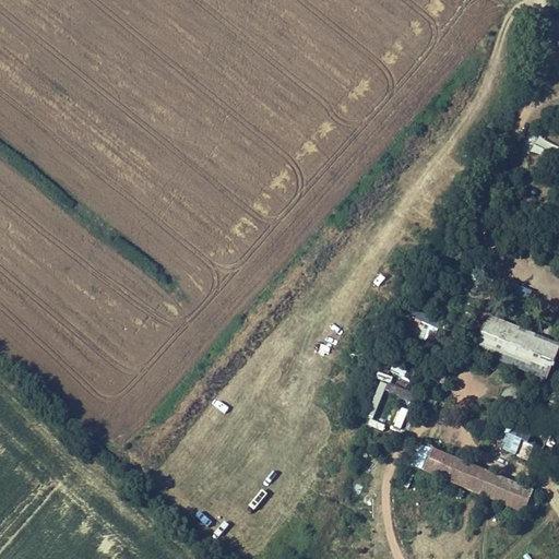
[(530,154),(537,137),(527,132),(520,150),(530,154)]
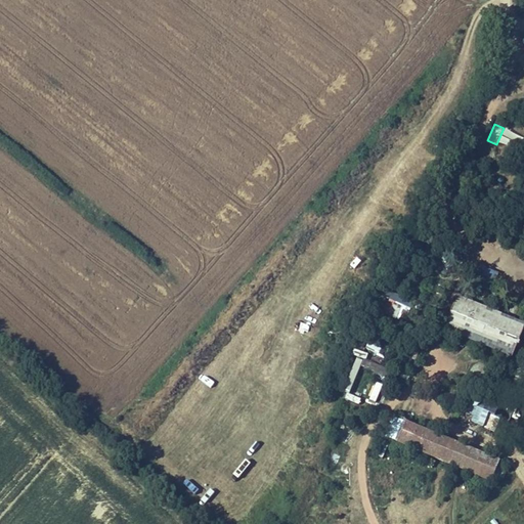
[(523,153),(518,155),(515,164),(521,170),(523,169),(523,153)]
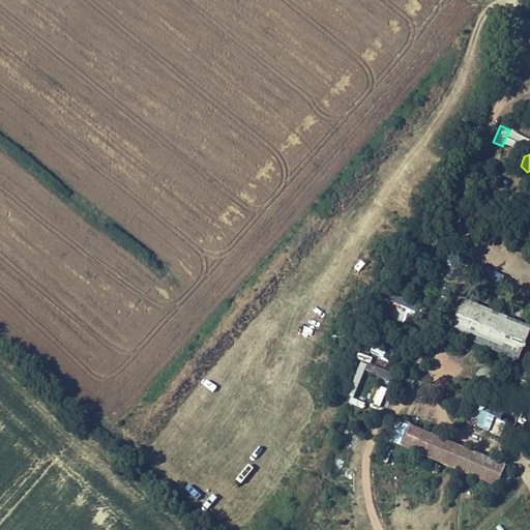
[(481,274),(499,284),(503,274),(486,266),(481,274)]
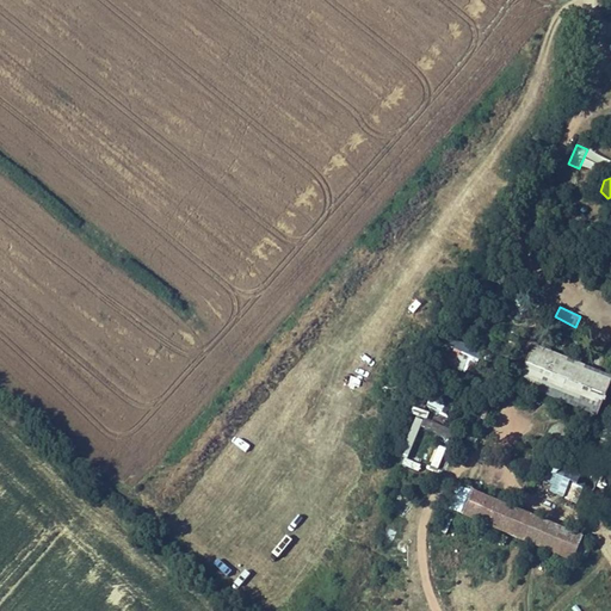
[(466,374),(476,350),(451,339),(440,363),(466,374)]
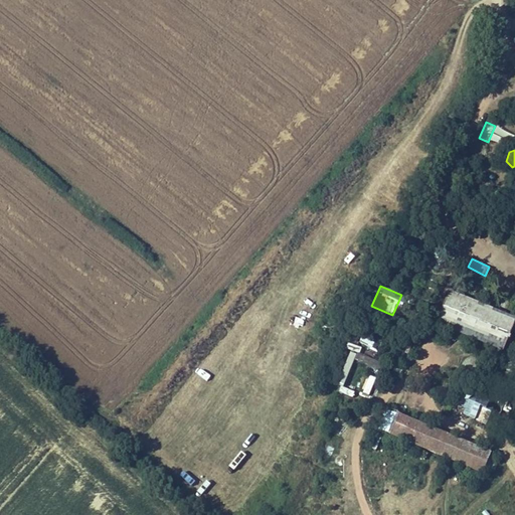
[(514,315),(453,289),(440,321),(505,350),(514,325),(514,315)]
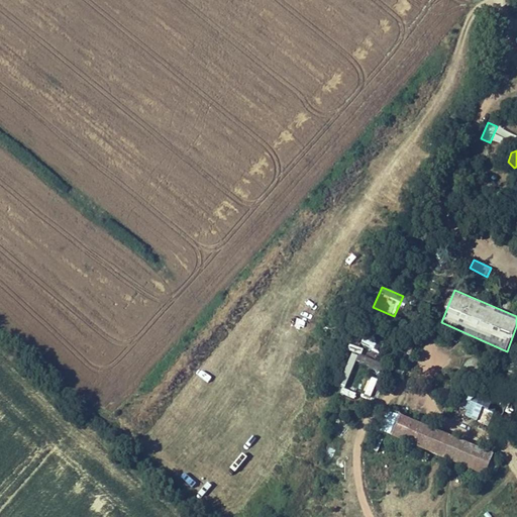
[(421,333),(417,342),(423,345),(427,335),(426,335),(421,333)]
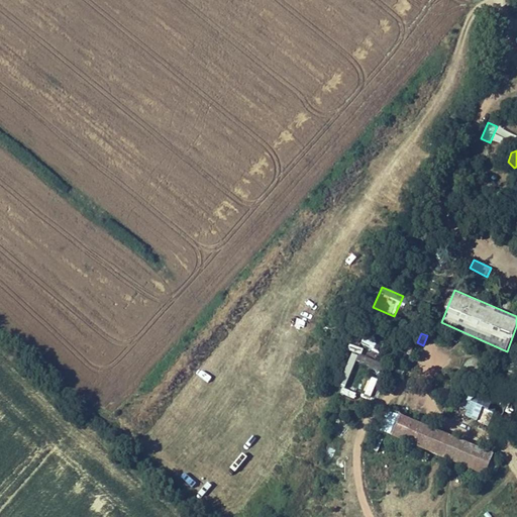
[(363,337),(359,342),(372,348),(375,343),(363,337)]
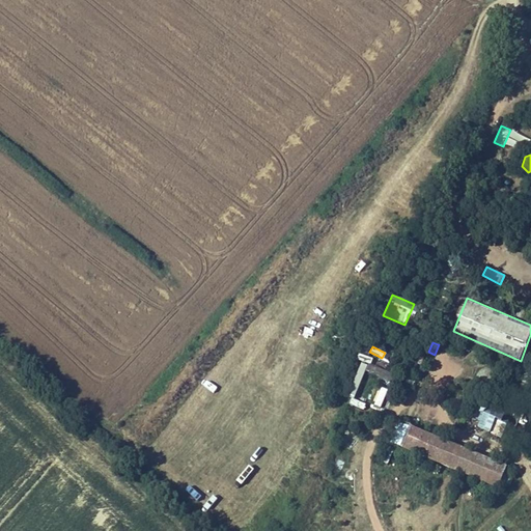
[(355,371),(360,375),(367,366),(362,363),(355,371)]
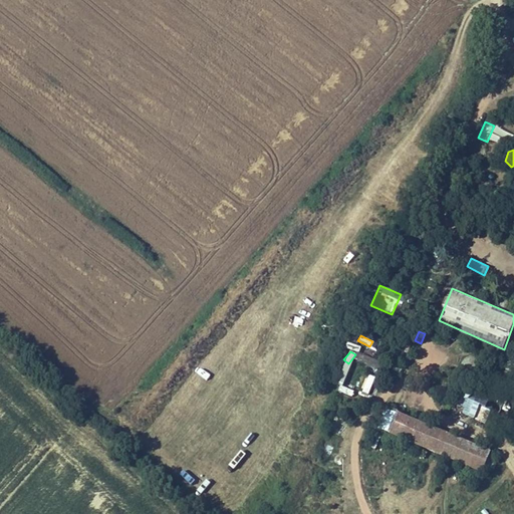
[(355,360),(374,367),(377,360),(358,352),(355,360)]
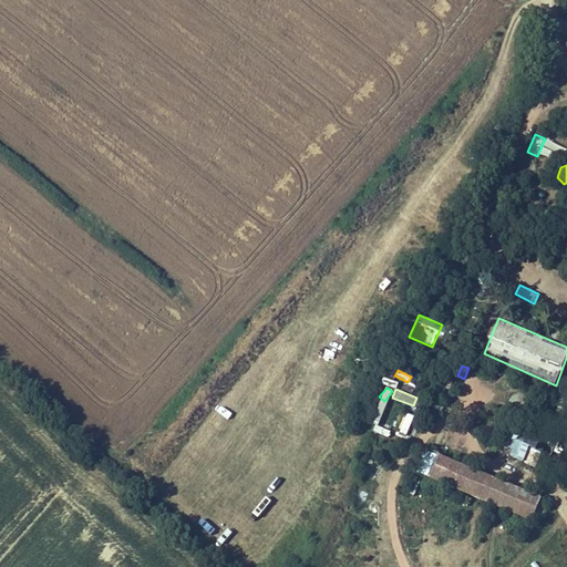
[(406,434),(413,415),(405,412),(399,432),(406,434)]
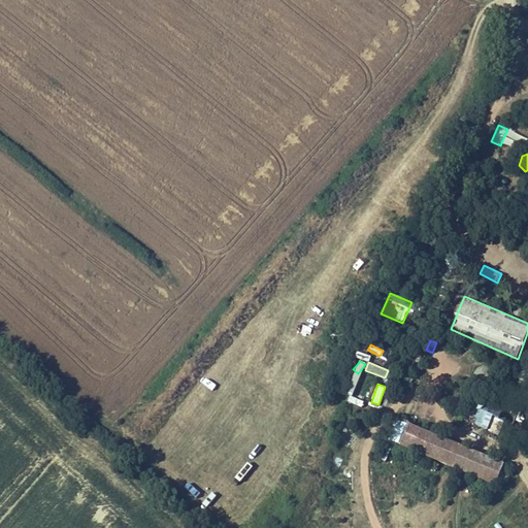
[(507,418),(499,415),(503,405),(477,394),(471,409),(483,415),(480,421),(501,430),(507,418)]
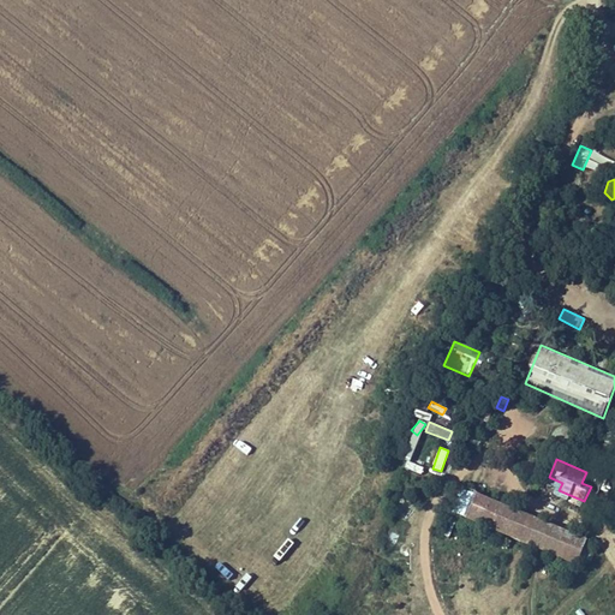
[(464,489),(455,512),(509,533),(517,511),(464,489)]
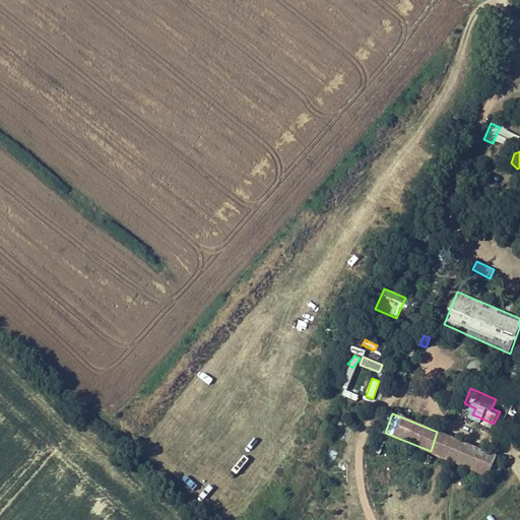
[(437,432),(431,451),(490,474),(497,456),(437,432)]
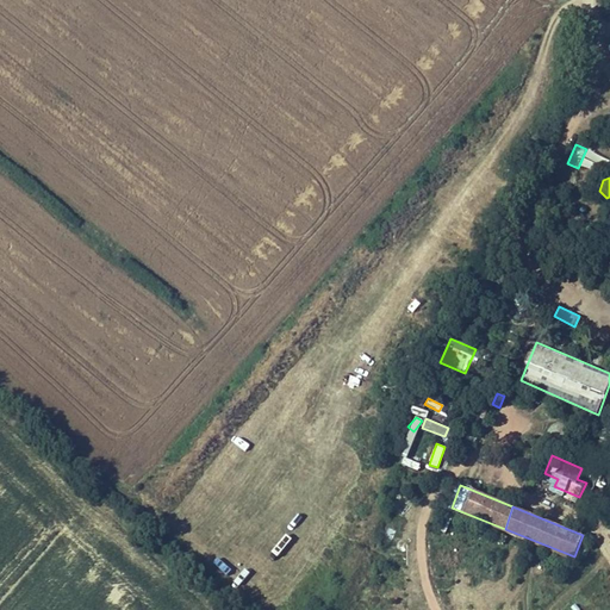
[(504,548),(503,562),(512,564),(514,548),(504,548)]
